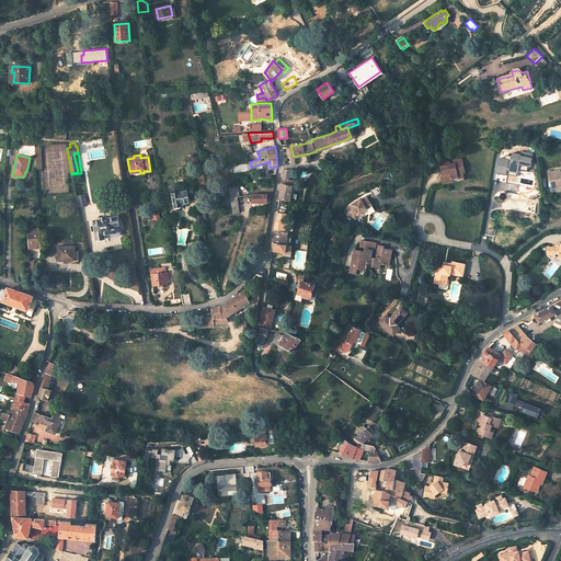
[(507,163),(506,173),(511,174),(511,171),(515,172),(525,174),(526,168),(528,169),(529,160),(517,158),(517,161),(514,160),(514,157),(510,156),(507,163)]
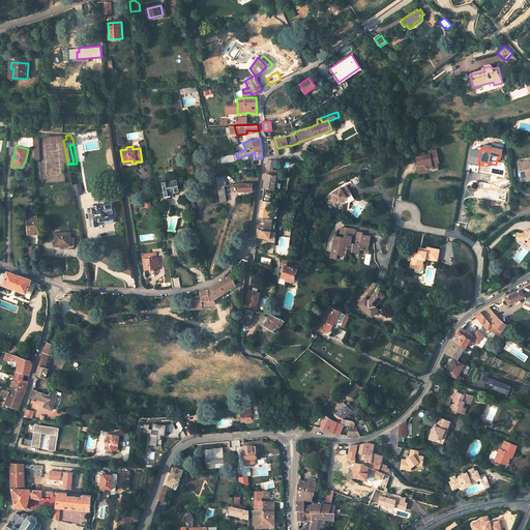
[(413,167),(414,174),(424,172),(423,170),(429,169),(430,171),(435,169),(434,165),(436,165),(433,151),(427,153),(427,156),(421,157),(420,153),(414,150),(413,150),(410,156),(413,158),(414,165),(415,167),(413,167)]
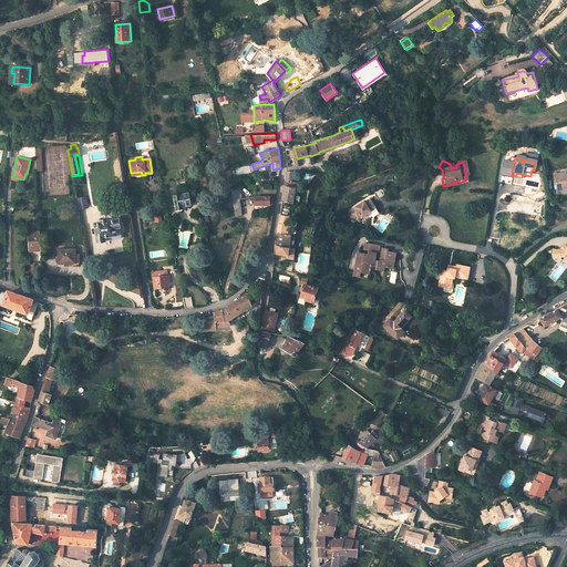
[(500,176),(508,178),(511,164),(502,163),(500,176)]
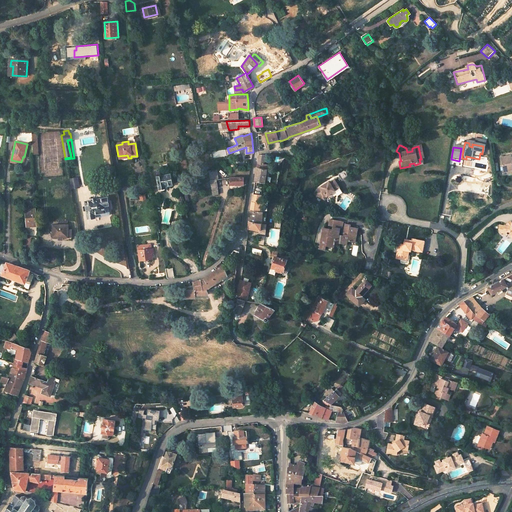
[(255,181),(264,183),(267,164),(264,163),(265,154),(260,154),(259,154),(258,163),(255,181)]
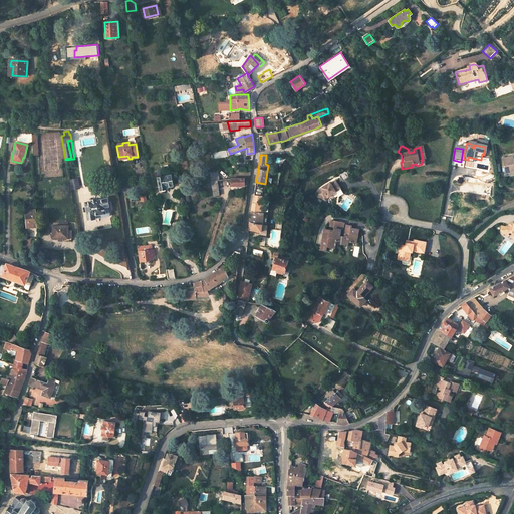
[(513,172),(513,159),(512,160),(512,158),(502,160),(503,171),(513,169),(513,172)]
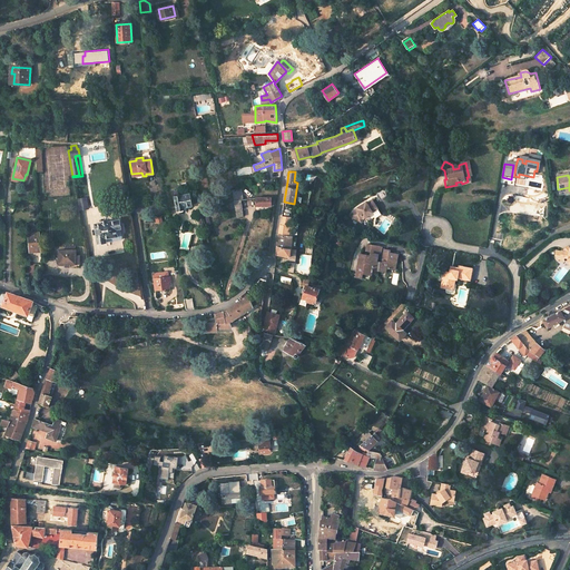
[(177,209),(177,210),(179,212),(182,212),(183,209),(183,208),(183,206),(190,205),(188,194),(174,197),(176,209),(177,209)]
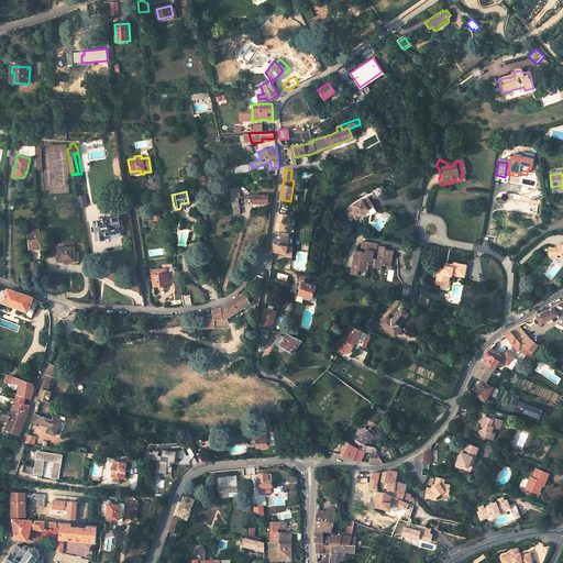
[(79,208),(89,207),(87,195),(78,196),(79,208)]
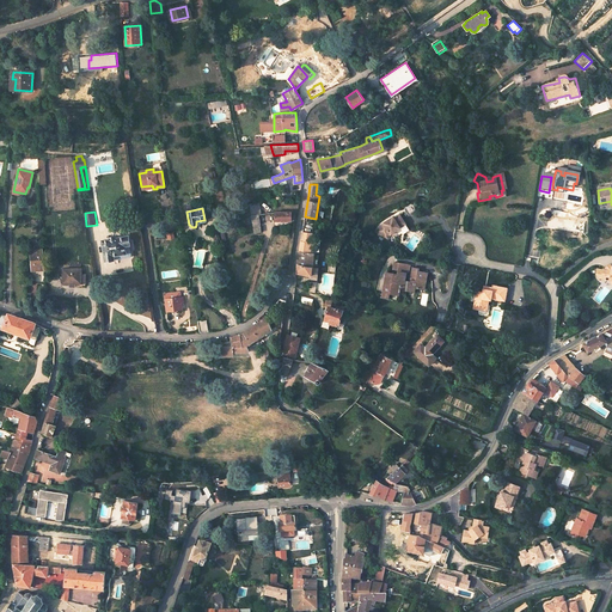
[(251,215),(256,233),(262,231),(258,214),(251,215)]
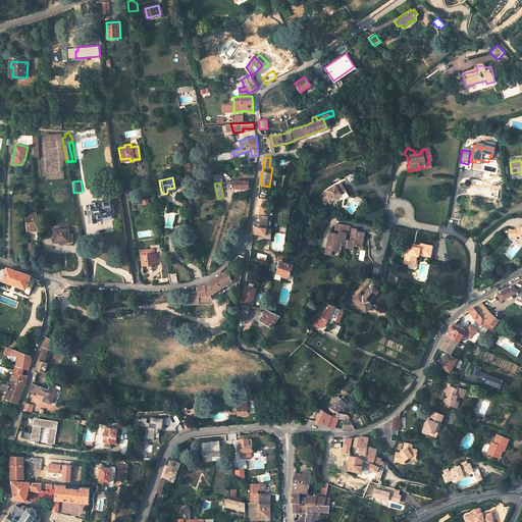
[(341,194),(344,199),(349,196),(341,184),(336,186),(333,188),(332,186),(326,191),(323,194),(322,197),(325,199),(324,200),(328,203),(331,198),(332,200),(341,194)]
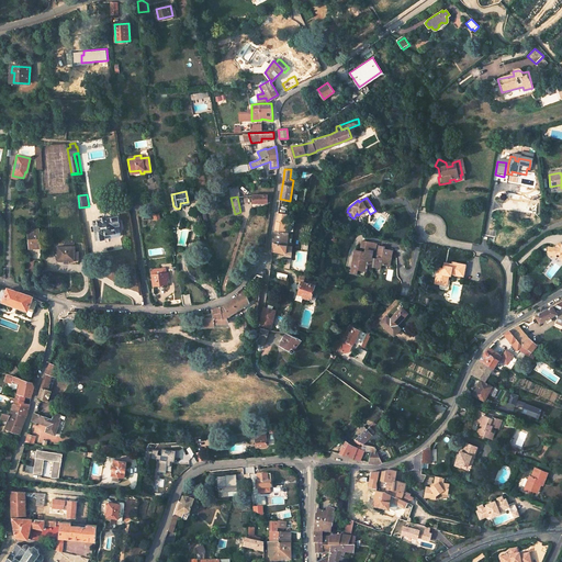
[(96,238),(104,237),(103,235),(115,233),(114,225),(119,225),(116,216),(105,218),(105,217),(100,218),(101,220),(93,221),(96,238)]
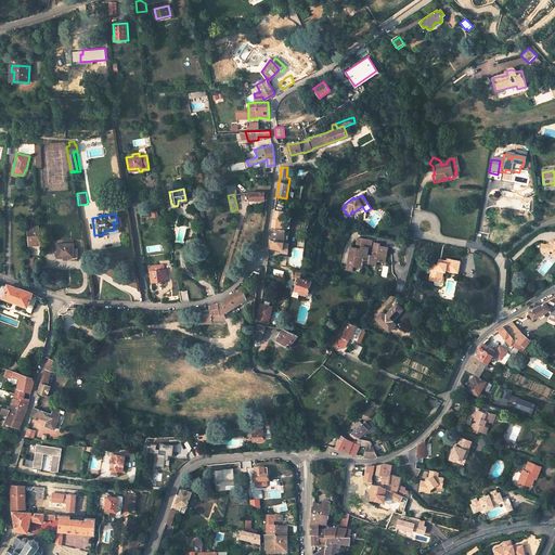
[(271,230),(268,247),(282,249),(285,230),(276,229),(278,227),(279,221),(272,220),(271,228),(271,230)]
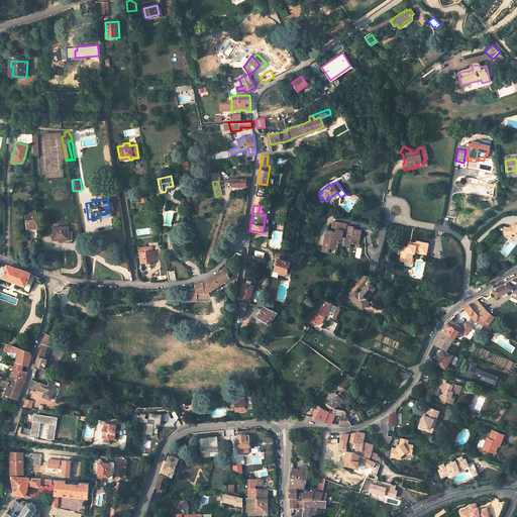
[(26,228),(36,227),(35,210),(26,210),(26,228)]
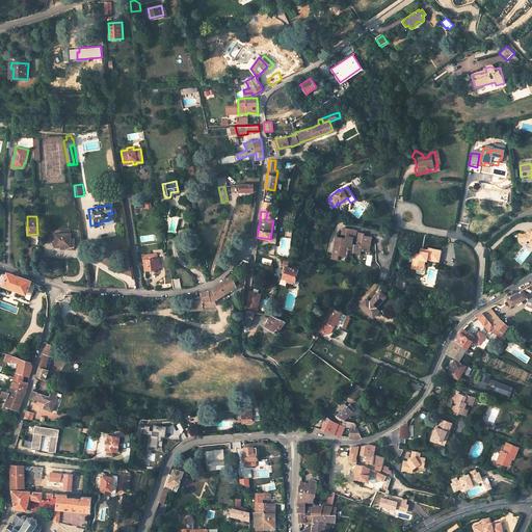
[(337,255),(345,257),(346,254),(347,255),(347,250),(350,251),(350,253),(354,254),(355,249),(361,250),(368,251),(371,237),(363,235),(364,233),(358,232),(356,238),(356,241),(355,244),(351,244),(352,237),(348,236),(346,236),(346,238),(335,236),(331,254),(337,255)]
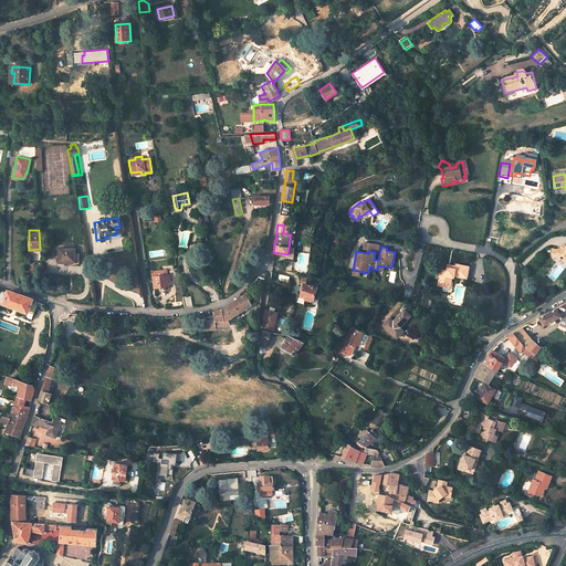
[(558,251),(552,250),(552,255),(554,258),(559,259),(559,257),(564,257),(564,260),(564,261),(565,262),(565,247),(565,248),(565,250),(563,251),(561,251),(558,250),(558,251)]
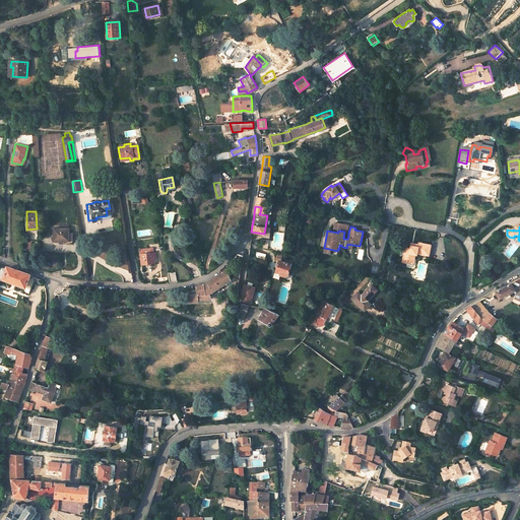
[(58,241),(58,243),(63,243),(63,241),(68,241),(68,229),(53,229),(53,241),(58,241)]
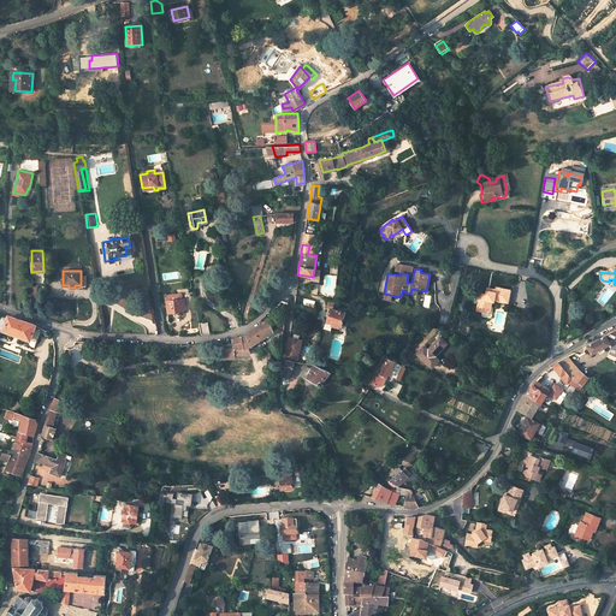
[(477,311),(490,313),(491,301),(493,302),(495,300),(508,302),(510,289),(496,286),(496,289),(490,288),(489,290),(486,290),(485,294),(480,292),(477,311)]
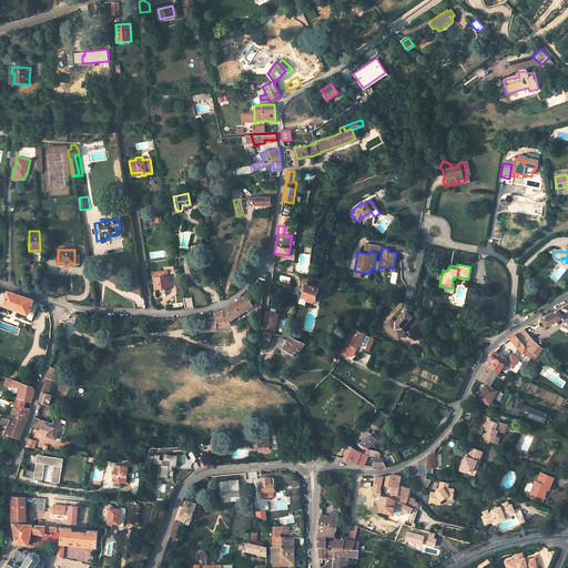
[(152,272),(154,288),(169,286),(168,275),(166,275),(166,272),(165,271),(152,272)]
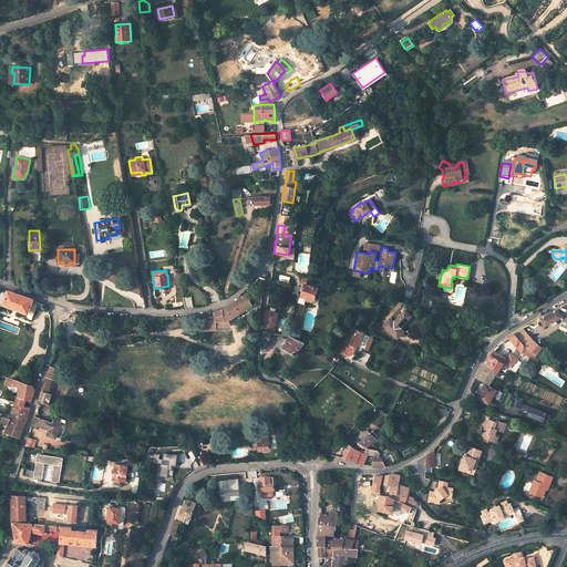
[(311,301),(311,299),(313,300),(318,287),(302,282),(300,291),(302,291),(301,296),(306,297),(305,299),(311,301)]
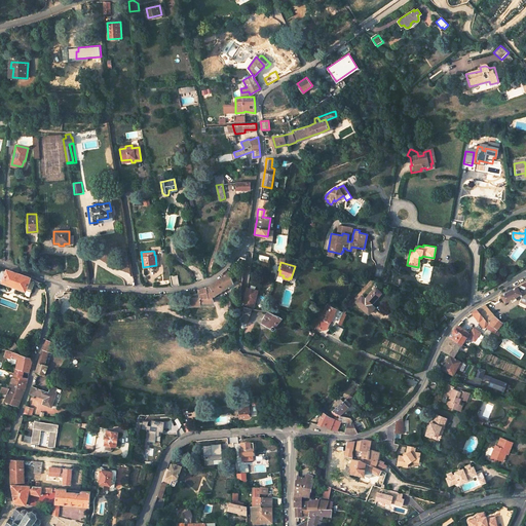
[(17,273),(7,270),(3,282),(31,292),(34,284),(40,287),(41,284),(30,277),(17,273)]
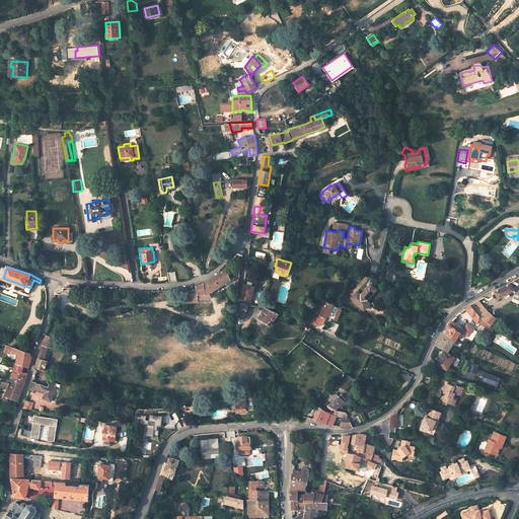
[(227,270),(225,268),(223,270),(206,282),(196,285),(197,293),(188,294),(189,302),(197,301),(197,299),(210,298),(210,297),(210,296),(209,292),(211,292),(229,280),(227,271),(227,270)]
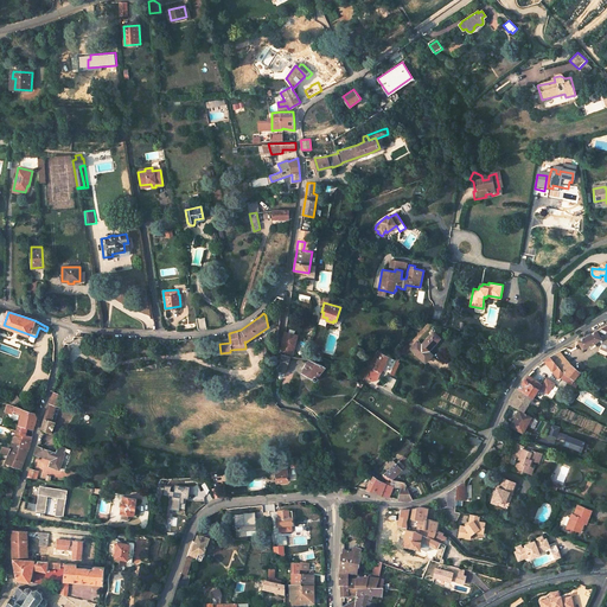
[(196,318),(197,330),(206,328),(204,317),(196,318)]
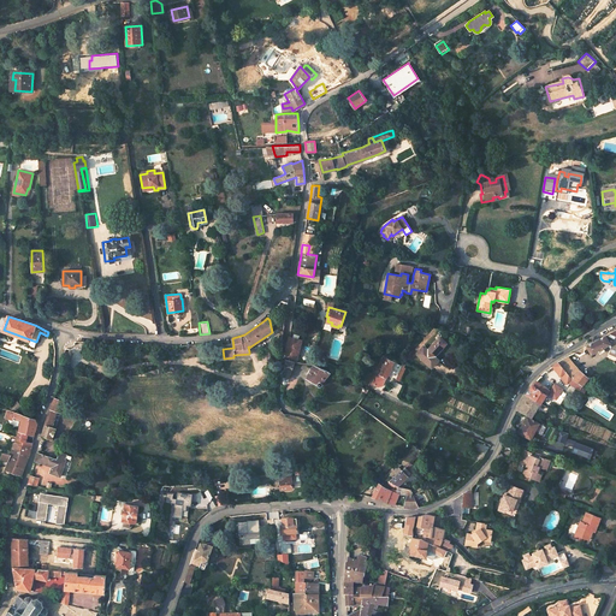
[(289,336),(284,354),(285,356),(297,357),(298,357),(302,341),(289,336)]
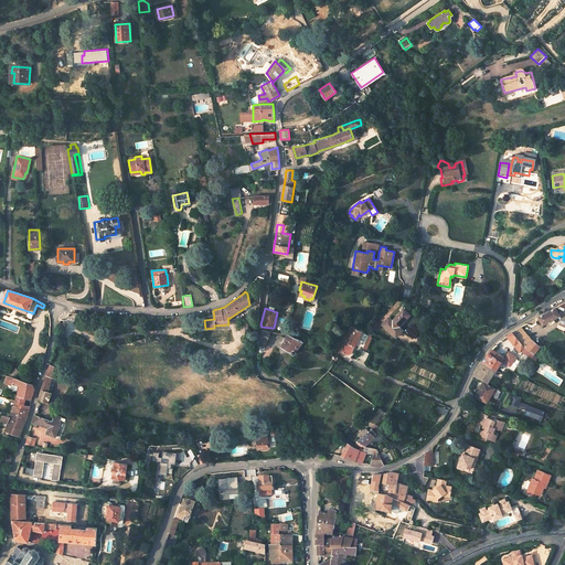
[(536,318),(541,326),(556,317),(557,316),(558,318),(557,319),(557,320),(564,322),(564,319),(564,312),(555,308),(548,311),(536,318)]
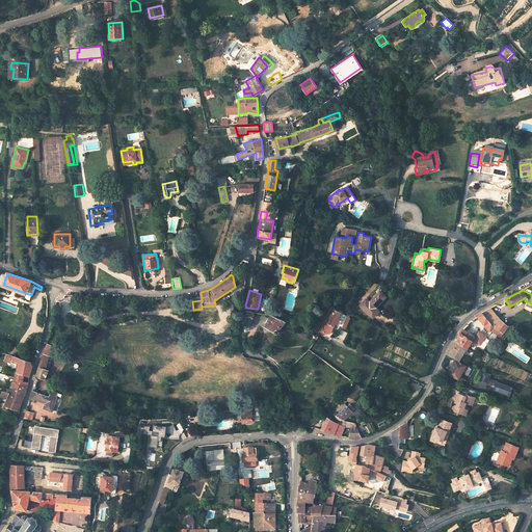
[(380,292),(371,303),(367,300),(361,307),(374,318),(380,312),(376,309),(387,297),(380,292)]
